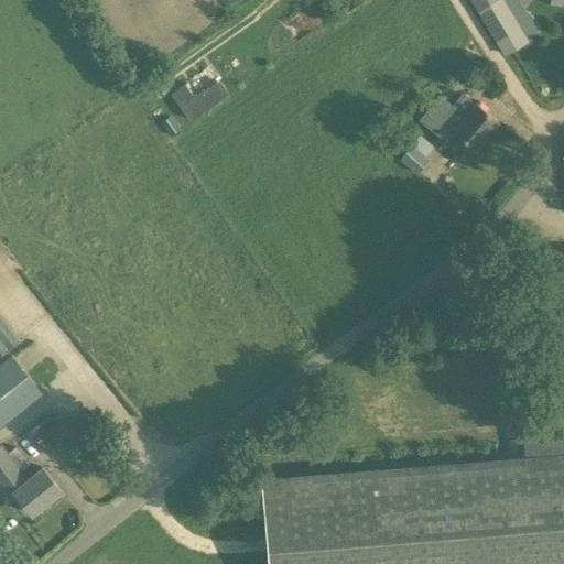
[(502,56),(528,42),(501,0),(490,0),(475,10),(502,56)]
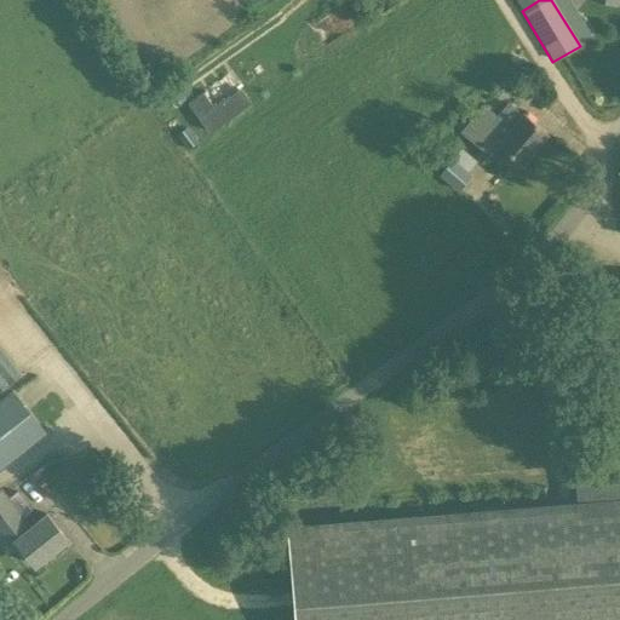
[(512,87),(528,101),(537,90),(521,76),(512,87)]
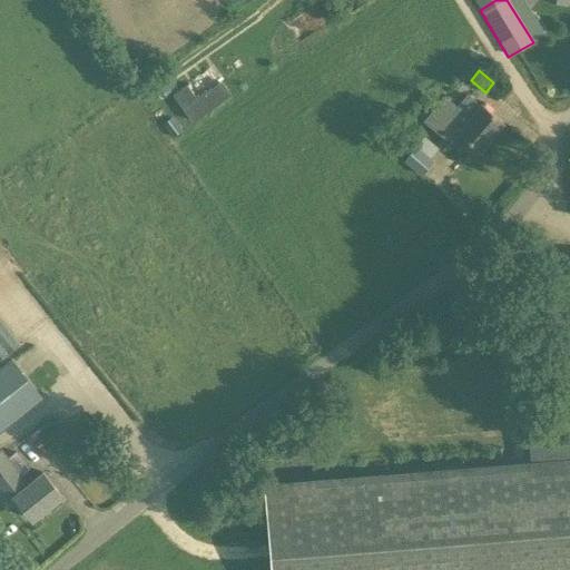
[(219,81),(196,98),(186,85),(173,94),(193,121),(229,95),(219,81)]
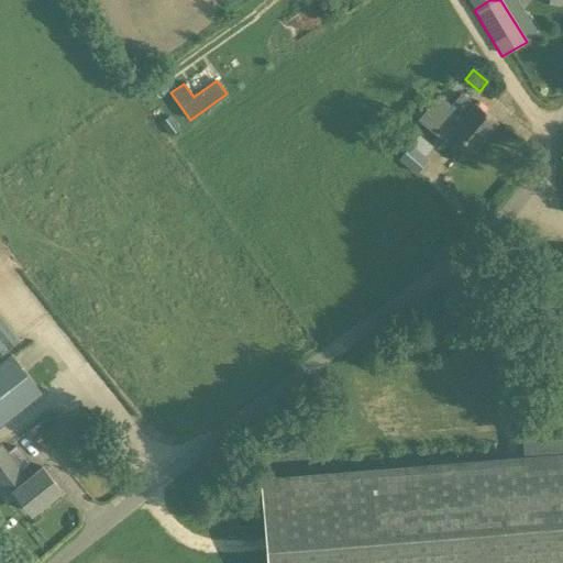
[(472,148),(496,120),(475,101),(474,103),(461,92),(451,103),(439,94),(418,119),(444,142),(452,132),(472,148)]
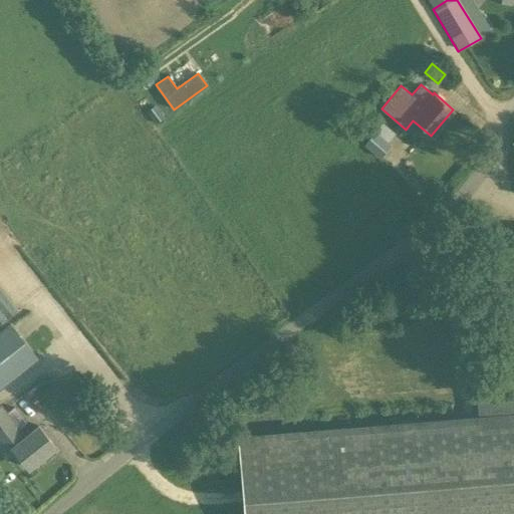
[(154,105),(147,110),(155,122),(162,117),(154,105)]
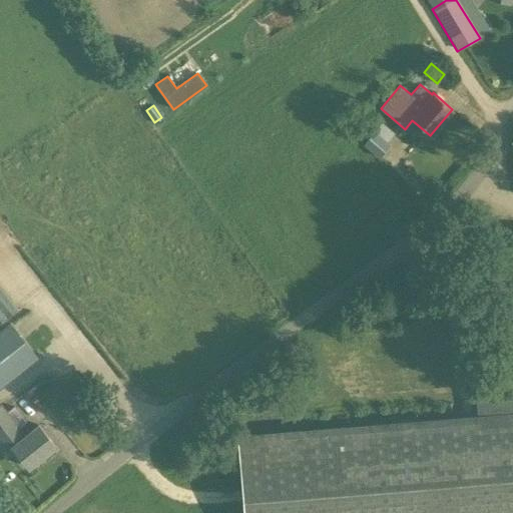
[(380,158),(390,145),(374,131),(363,144),(380,158)]
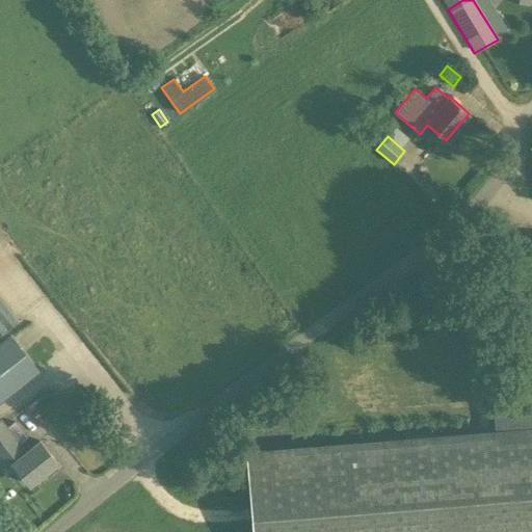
[(0,335),(18,321),(0,298),(0,335)]
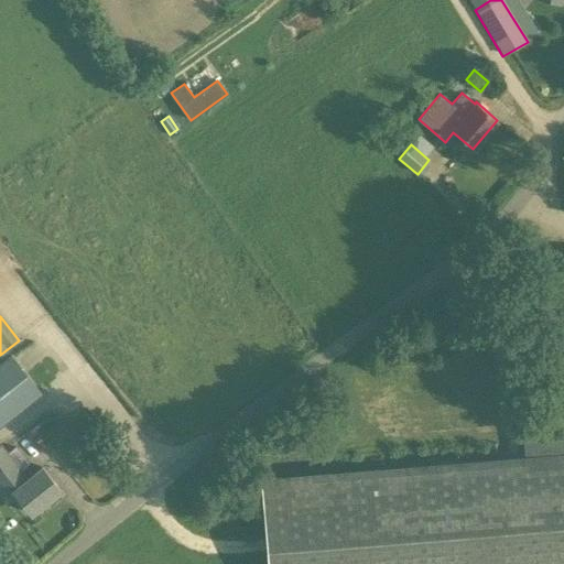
[(11,356),(0,365),(0,422),(40,391),(11,356)]
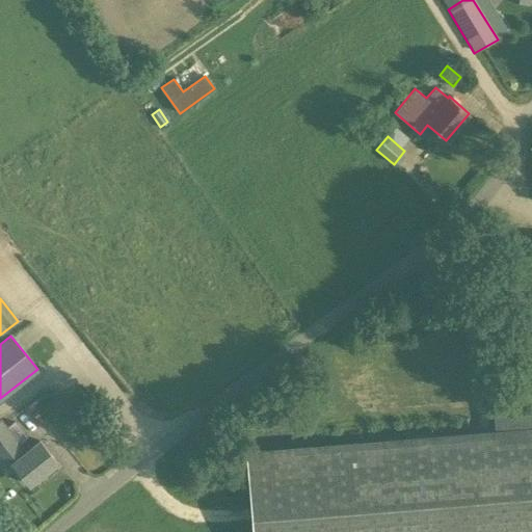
[(0,459),(6,469),(12,463),(29,484),(57,462),(40,441),(26,452),(0,421),(0,420),(0,459)]
